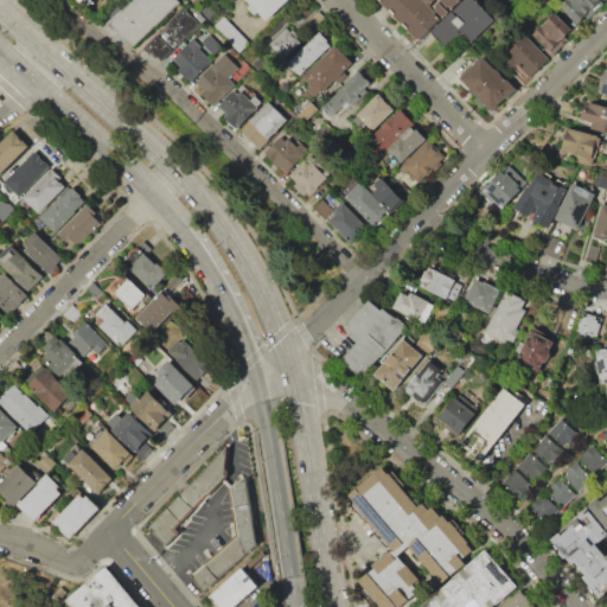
[(135,45),(131,40),(129,42),(125,36),(123,37),(109,21),(121,10),(122,11),(132,2),(132,4),(135,0),(179,0),(181,2),(135,45)]
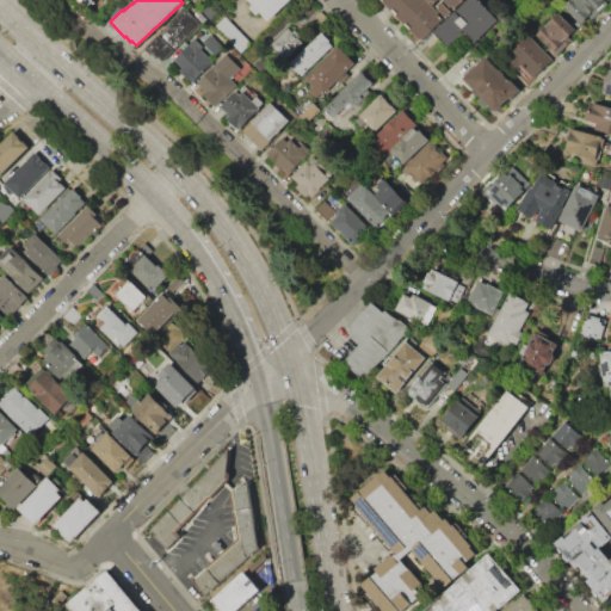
[(250,7),(252,4),(248,0),(289,0),(267,20),(260,12),(257,14),(250,7)]
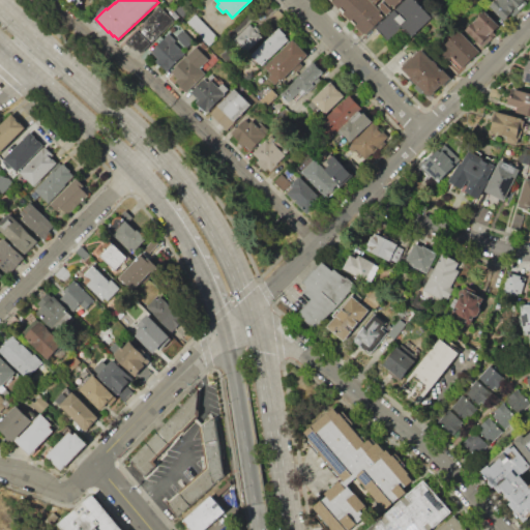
[(331,0),(370,0),(385,16),(365,35),(331,0)]
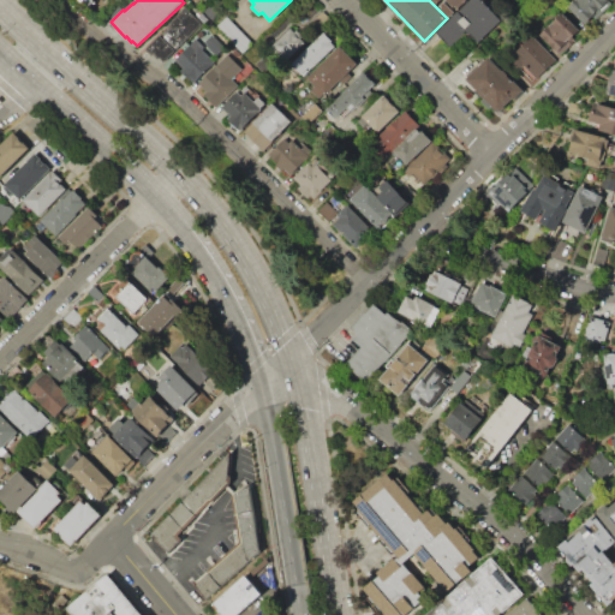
[(469,0),(485,0),(503,17),(479,41),(472,34),(465,34),(452,47),(437,33),(469,0)]
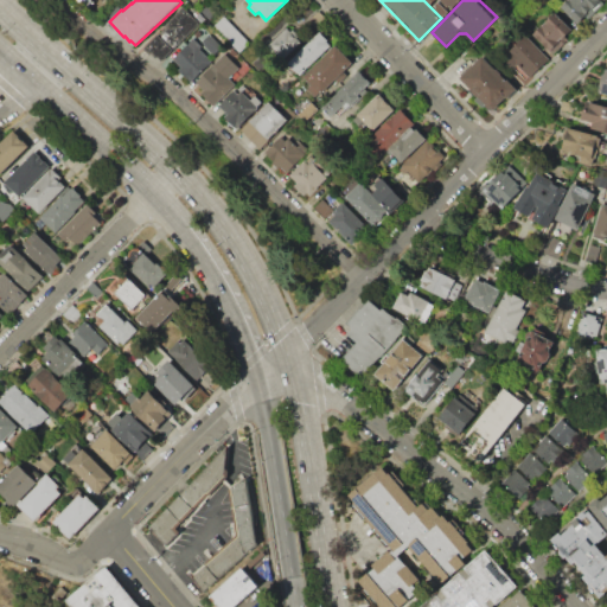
[(568,0),(602,0),(605,2),(588,18),(586,16),(579,23),(562,6),(568,0)]
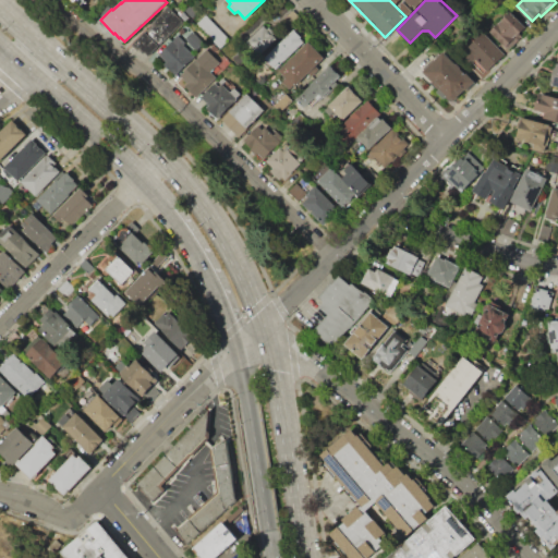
[(184,9),(189,4),(197,13),(193,17),(184,9)]
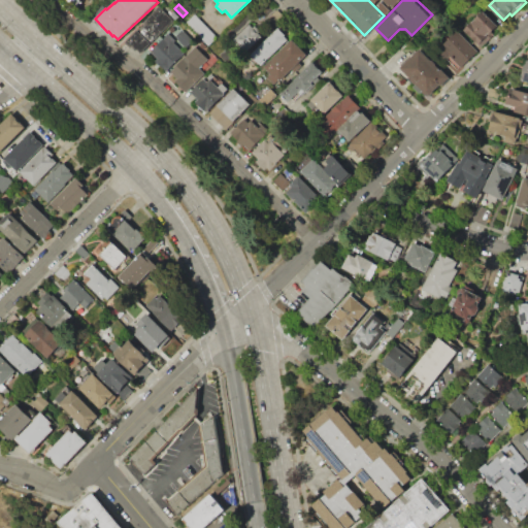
[(159,6),(173,23),(139,54),(126,40),(144,24),(142,22),(159,6)]
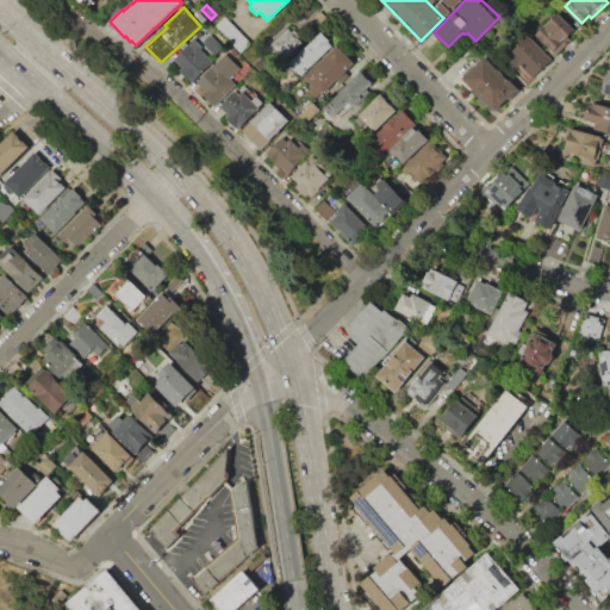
[(560,12),(576,30),(568,37),(572,41),(555,55),(536,32),(560,12)]
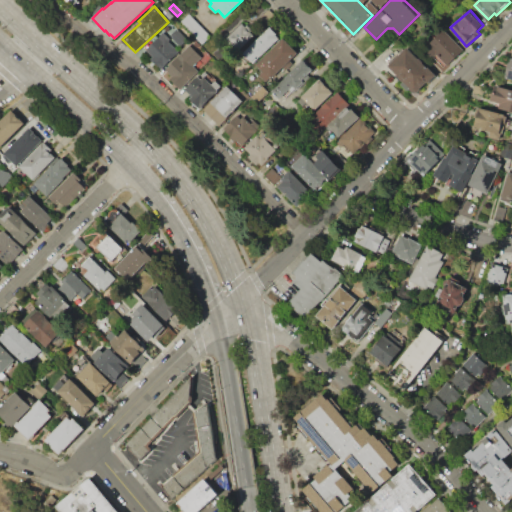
[(209,35),(187,13),(179,20),(201,43),(209,35)]
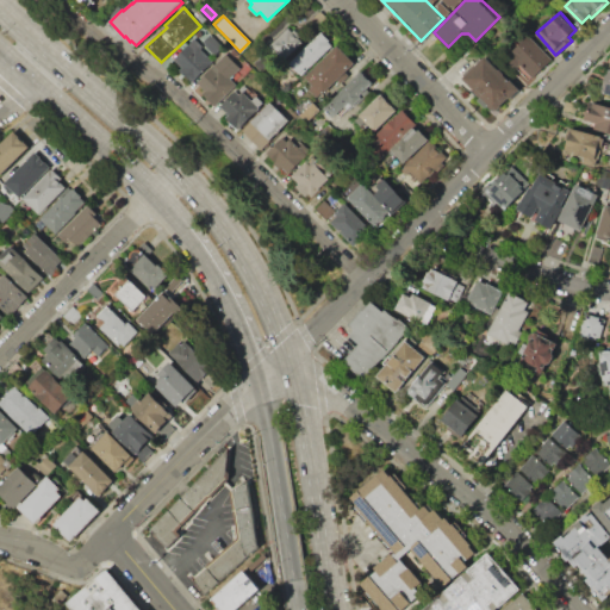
[(316,32),(287,62),(271,45),(288,27),(296,36),(307,24),(316,32)]
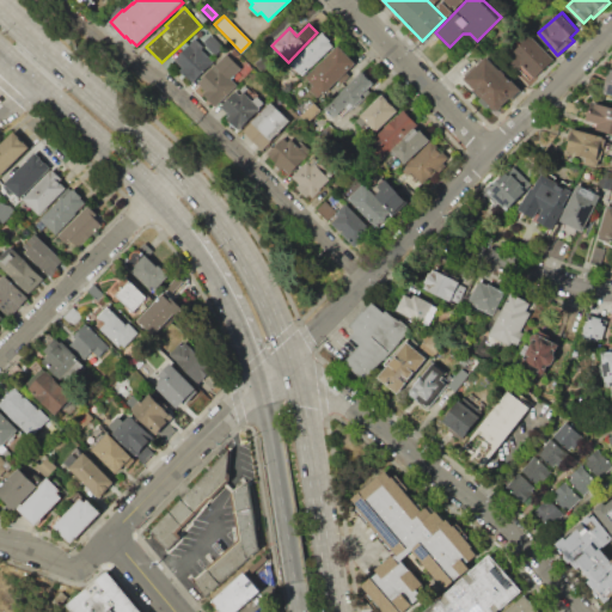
[(332,44),(300,78),(289,66),(323,32),(330,40),(329,41),(332,44)]
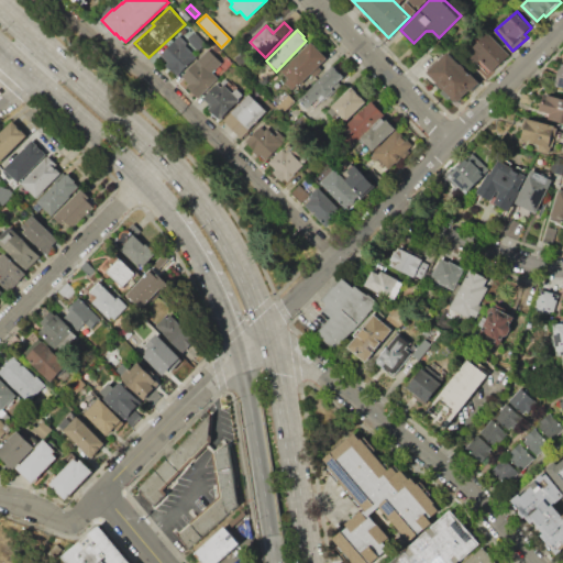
[(487,33),(509,53),(494,69),(483,59),(477,65),(466,55),(487,33)]
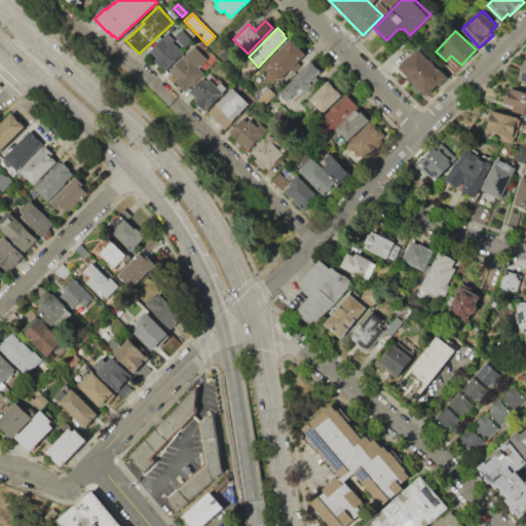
[(176,37),(181,32),(190,41),(185,47),(176,37)]
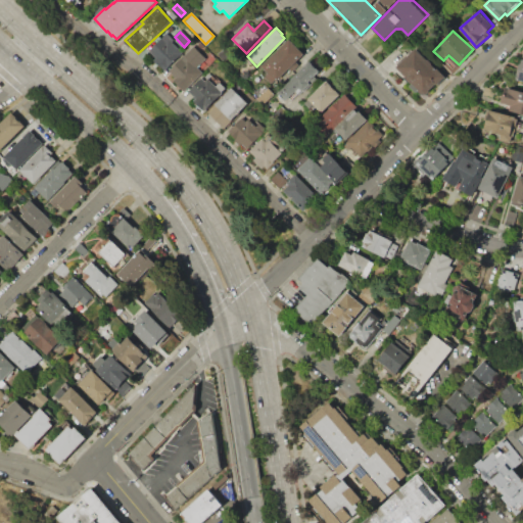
[(149,50),(167,33),(173,40),(171,41),(182,52),(164,69),(155,60),(157,58),(149,50)]
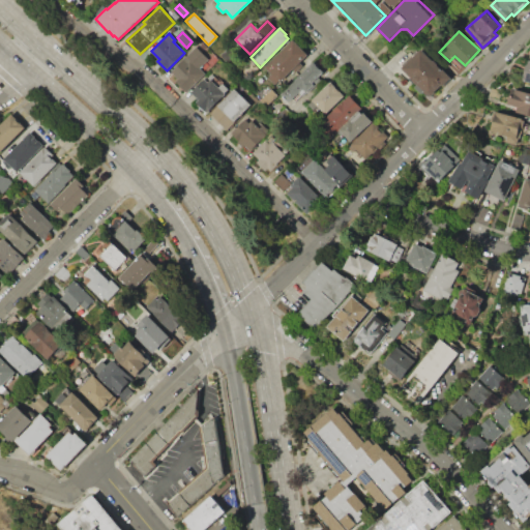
[(307,55),(277,85),(269,78),(273,75),(266,67),(293,40),(307,55)]
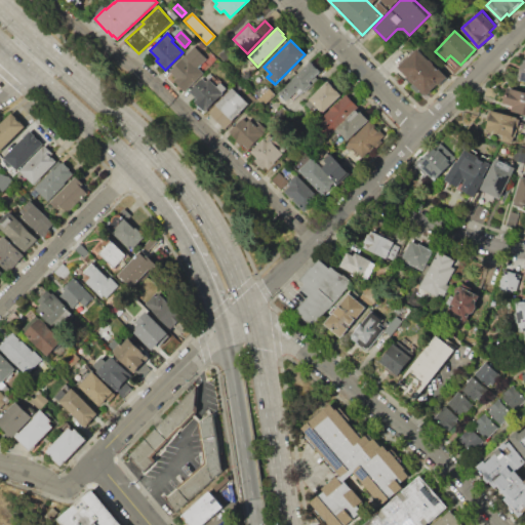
[(195,45),(207,57),(199,67),(203,72),(185,90),(174,80),(176,77),(169,71),(195,45)]
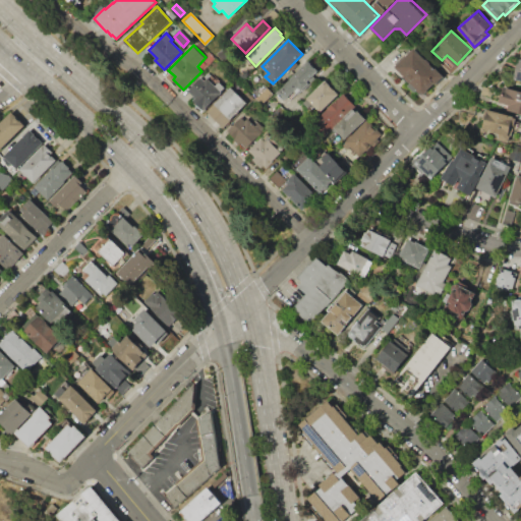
[(413,48),(444,75),(424,96),(417,90),(414,93),(407,85),(410,82),(395,68),(413,48)]
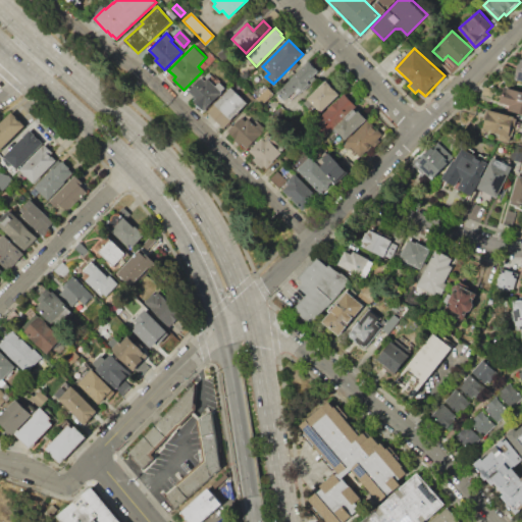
[(307,60),(317,69),(307,81),(309,82),(293,100),(290,98),(284,103),(276,95),(307,60)]
